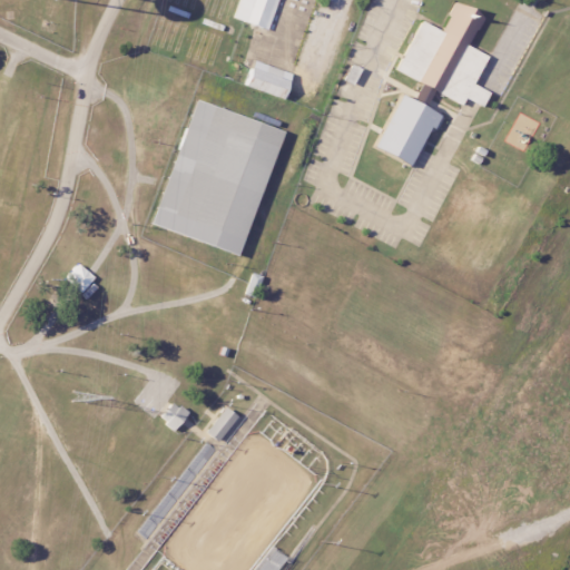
[(274,0),(263,33),(228,21),(235,0),(274,0)]
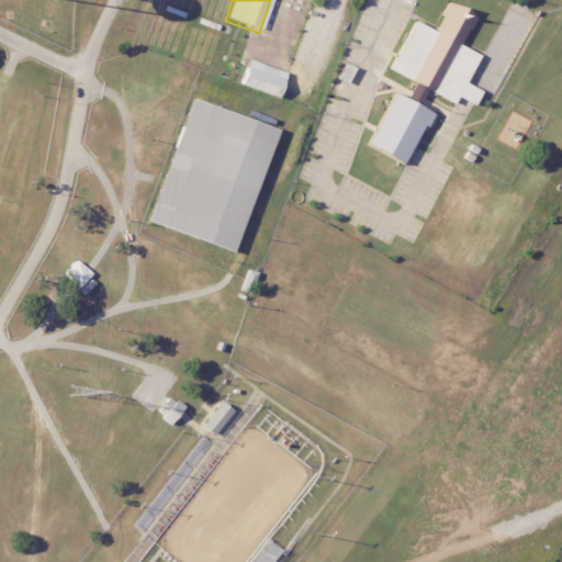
[(450,0),(444,14),(447,15),(439,31),(419,21),(393,70),(418,85),(409,100),(401,94),(372,147),(405,165),(431,115),(418,108),(428,89),(456,103),(460,97),(479,107),(485,93),(471,86),(486,57),(463,45),(471,31),(474,33),(483,18),(450,0)]
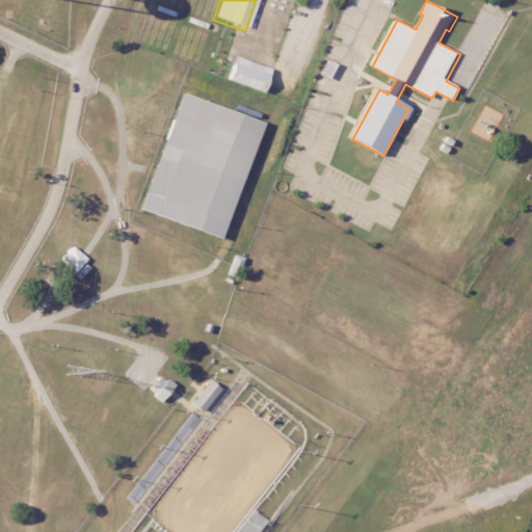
[(263,91),(269,67),(232,57),(225,82),(263,91)]
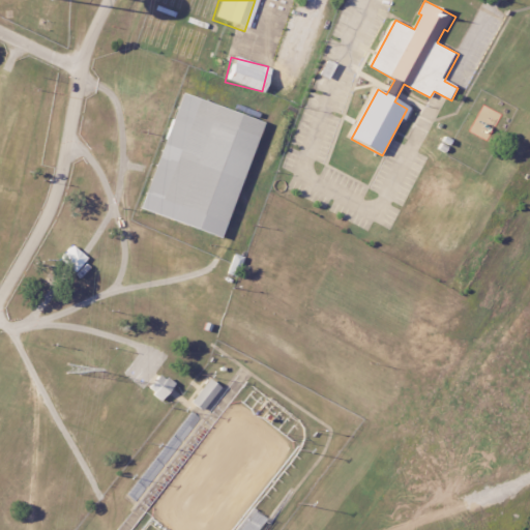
[(186,93),(143,209),(224,239),(267,124),(186,93)]
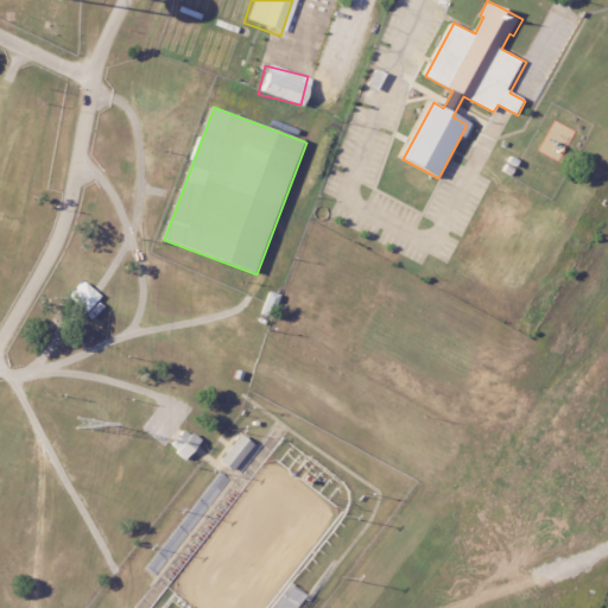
[(276,295),(265,291),(258,315),(268,318),(276,295)]
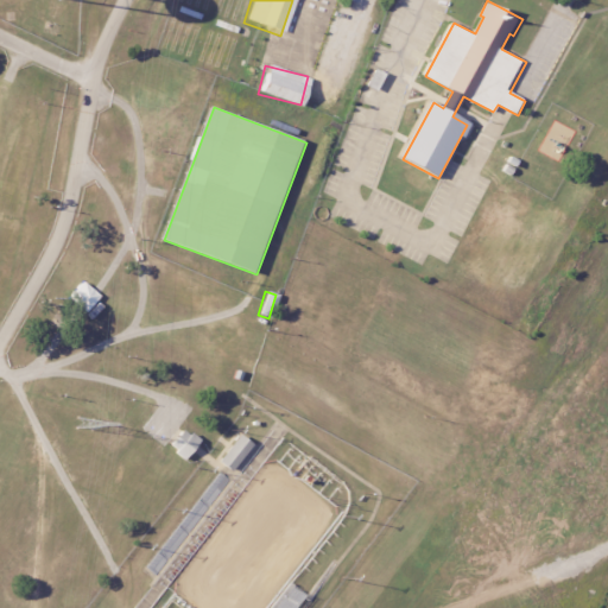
[(182,458),(196,439),(181,428),(165,447),(182,458)]
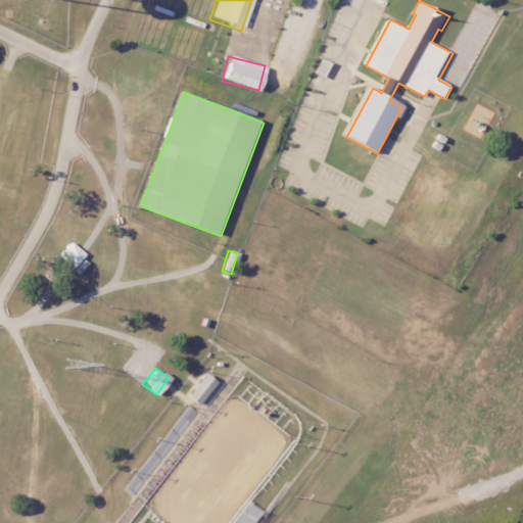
[(185,396),(196,406),(215,382),(203,374),(185,396)]
